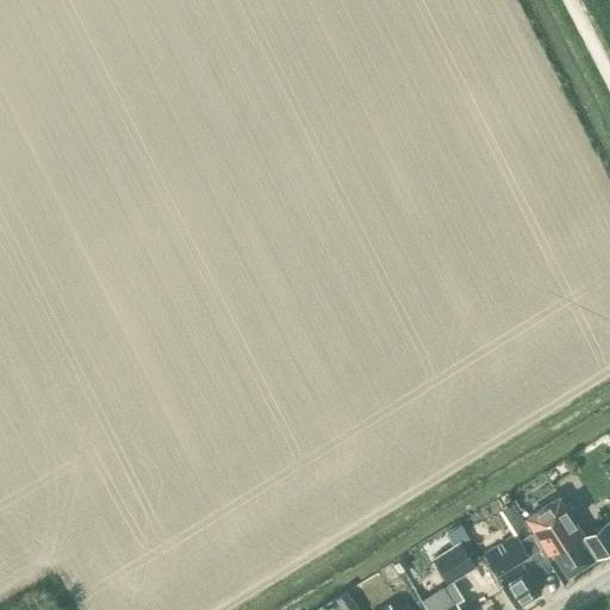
[(552,551),(567,576),(609,548),(609,523),(608,520),(583,535),(583,536),(582,536),(558,497),(526,517),(548,553),(552,551)]
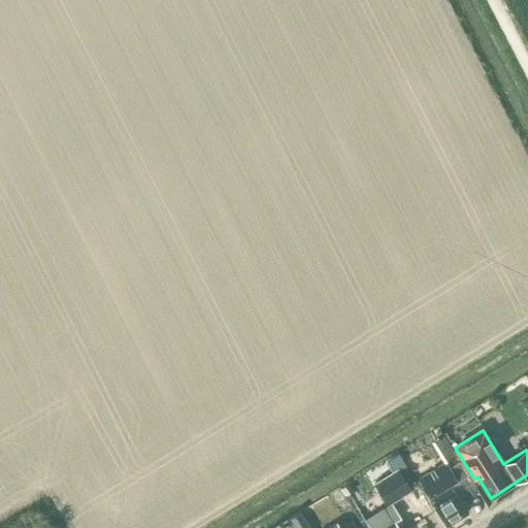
[(447,462),(418,480),(429,498),(429,499),(433,506),(434,506),(446,526),(467,513),(460,500),(451,485),(458,481),(468,474),(460,461),(450,467),(447,462)]
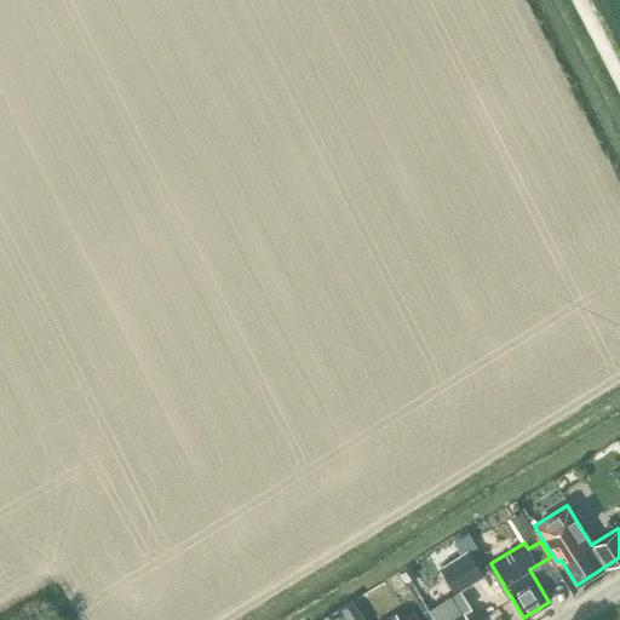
[(460,552),(438,567),(454,592),(482,574),(468,550),(466,549),(460,552)]
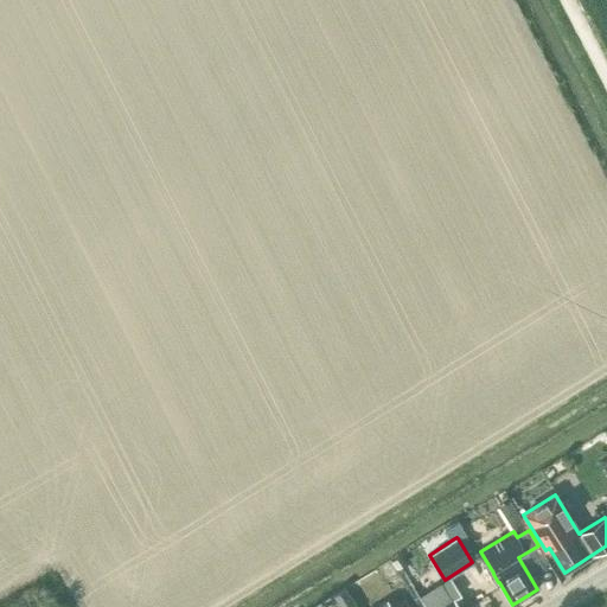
[(432,589),(419,598),(423,606),(458,606),(453,600),(460,595),(449,579),(432,589)]
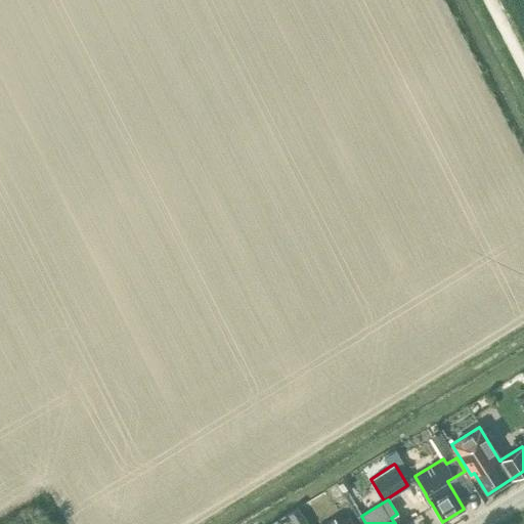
[(308,523),(298,507),(287,514),(293,523),(308,523)]
